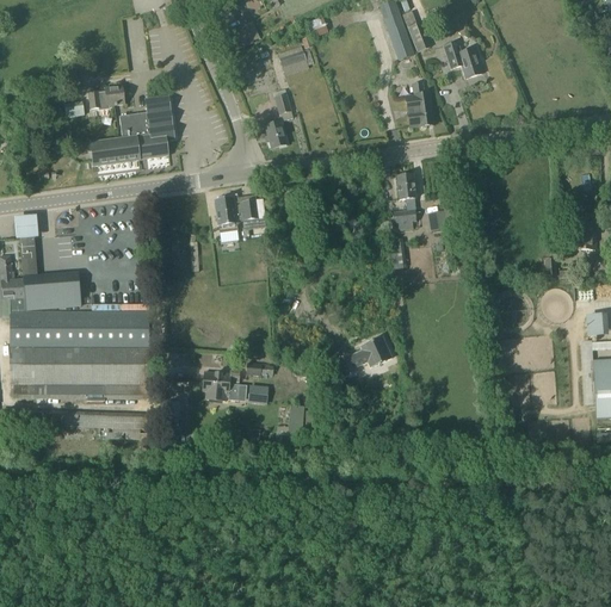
[(411,11),(401,14),(417,51),(429,47),(419,22),(415,24),(411,11)]
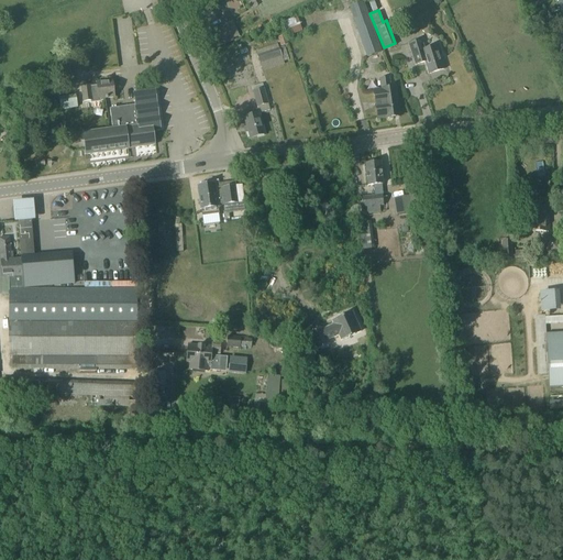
[(219,44),(233,37),(232,35),(239,33),(232,18),(211,26),(219,44)]
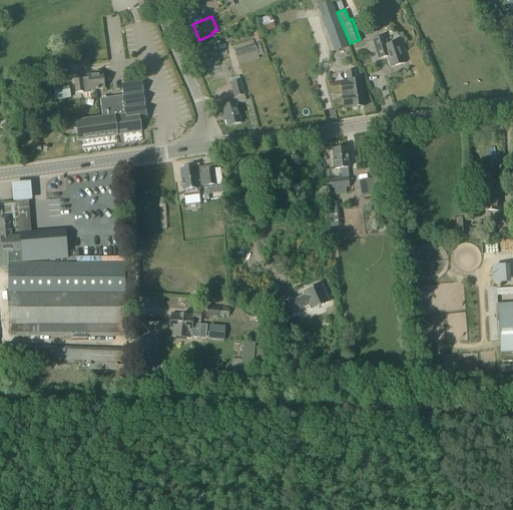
[(339,22),(327,26),(335,49),(346,45),(339,22)]
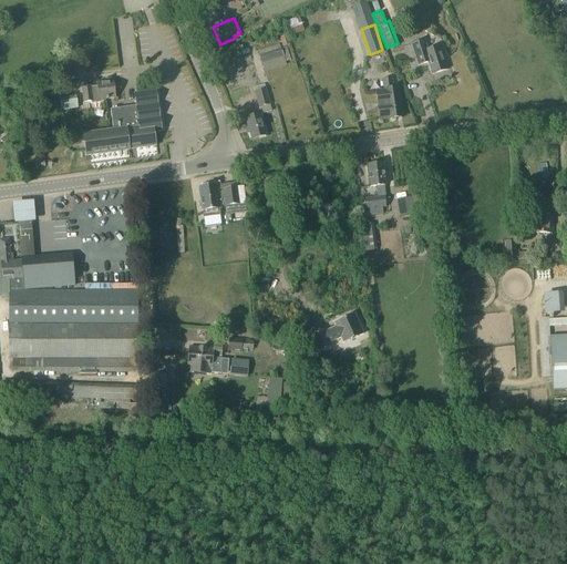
[(288,34),(280,37),(282,44),(290,42),(288,34)]
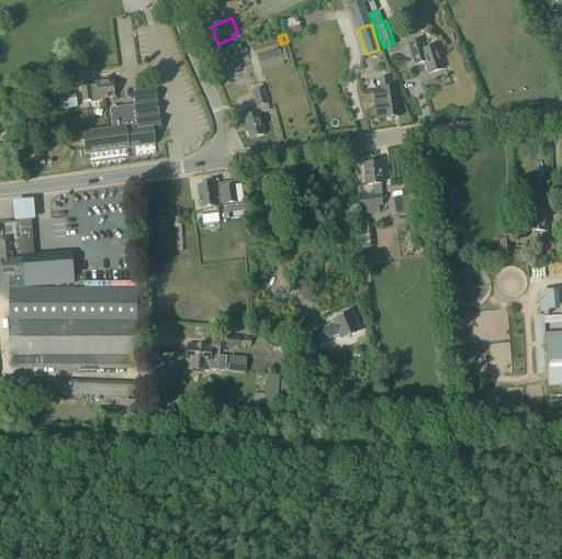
[(420,37),(407,42),(413,63),(424,59),(427,71),(444,66),(436,43),(423,47),(420,37)]
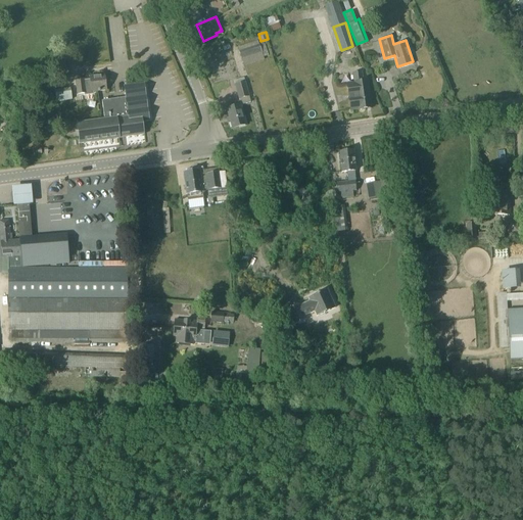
[(264,57),(257,39),(238,45),(244,64),(264,57)]
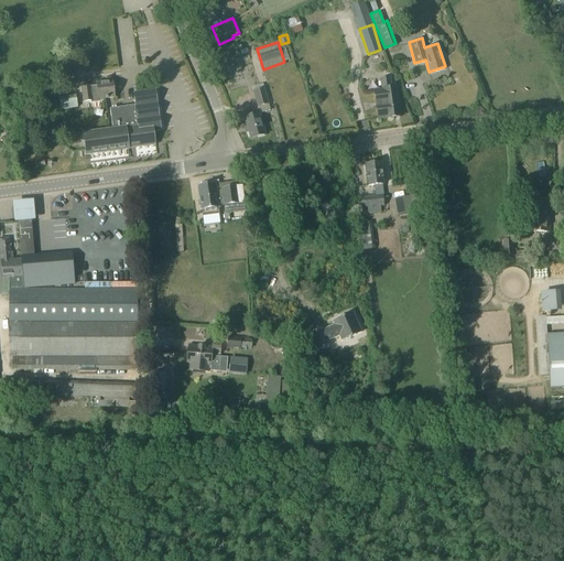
[(379,76),(380,87),(375,88),(378,117),(400,115),(397,86),(391,86),(390,75),(379,76)]
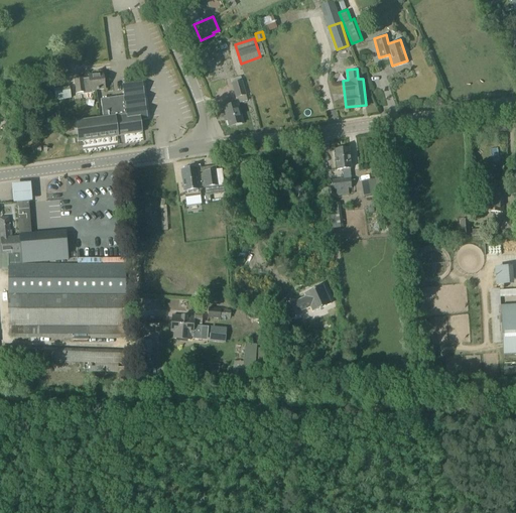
[(68,72),(53,74),(56,98),(71,97),(68,72)]
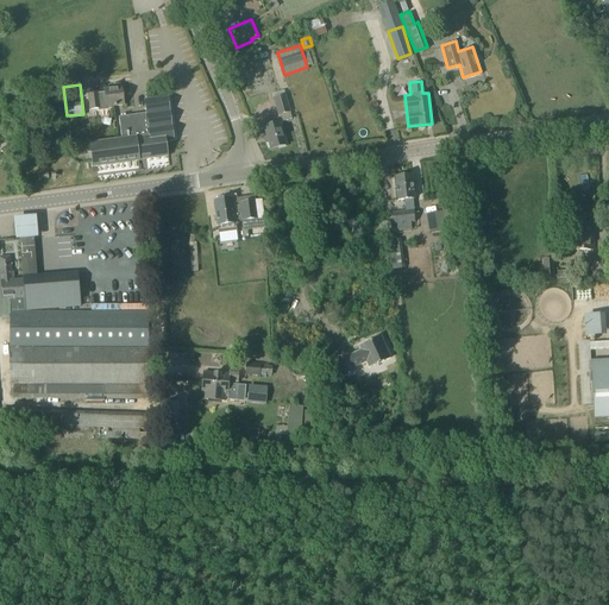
[(98,90),(88,92),(89,107),(98,106),(99,108),(108,107),(108,105),(123,102),(120,84),(104,86),(105,90),(98,92),(98,90)]
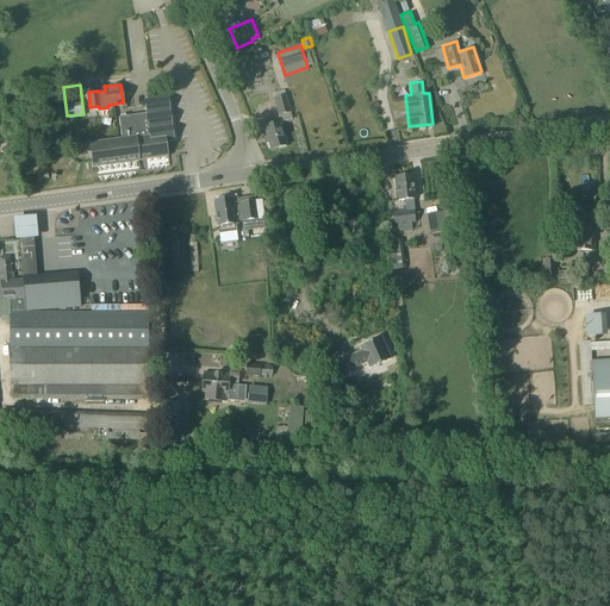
[(265,141),(268,139),(271,148),(287,143),(280,120),(292,117),(290,110),(291,110),(286,92),(273,97),(278,113),(280,119),(263,124),(266,133),(263,135),(265,141)]
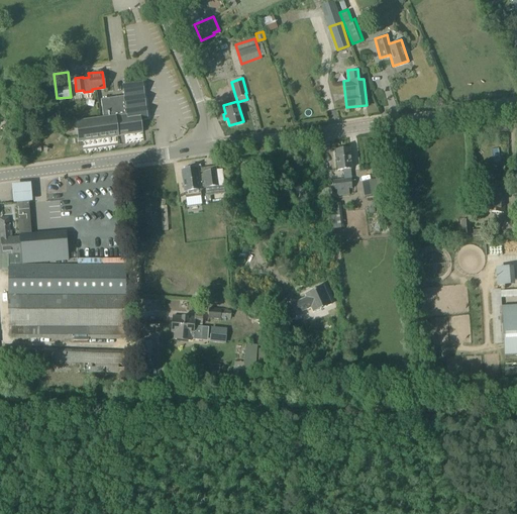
[(122,83),(124,94),(100,98),(103,116),(76,120),(79,139),(117,134),(116,134),(120,133),(142,130),(140,118),(146,117),(141,81),(122,83)]
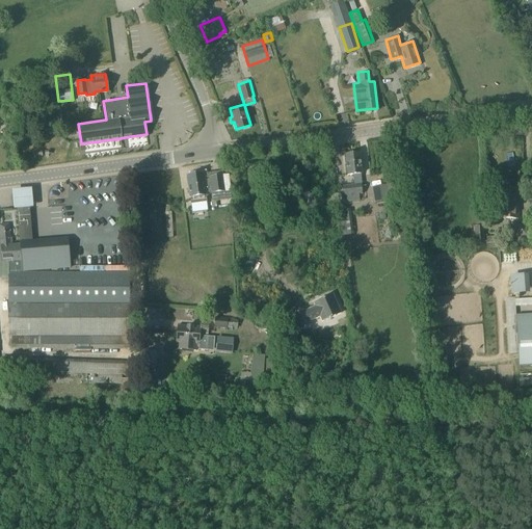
[(358,152),(345,153),(347,174),(352,173),(353,176),(353,182),(361,182),(362,182),(361,176),(362,176),(361,172),(362,172),(358,152)]
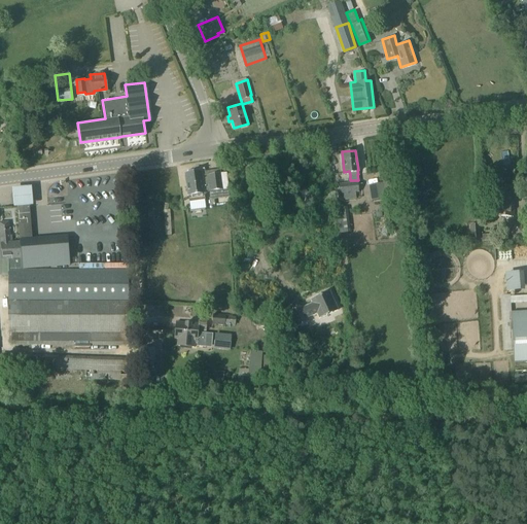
[(201,170),(184,172),(187,194),(188,194),(188,200),(204,198),(204,191),(204,190),(210,189),(211,197),(223,195),(222,190),(221,187),(222,187),(230,186),(227,171),(209,173),(209,169),(201,170)]
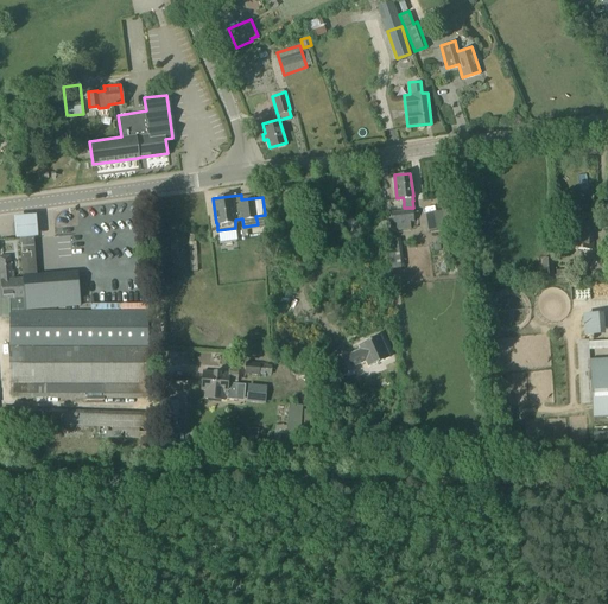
[(449,203),(441,204),(443,216),(454,215),(454,213),(453,202),(449,203)]
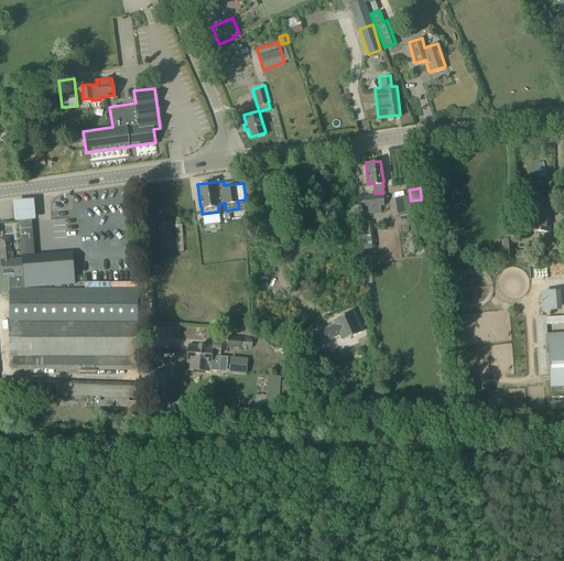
[(375,193),(361,195),(364,205),(367,205),(368,212),(381,211),(380,204),(383,203),(382,193),(375,193)]
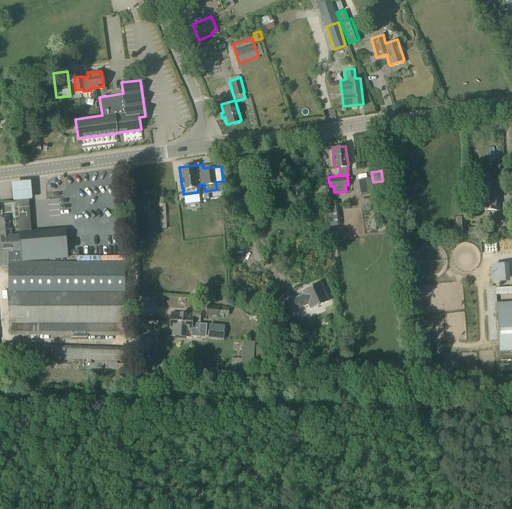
[(374,191),(371,176),(358,178),(360,193),(374,191)]
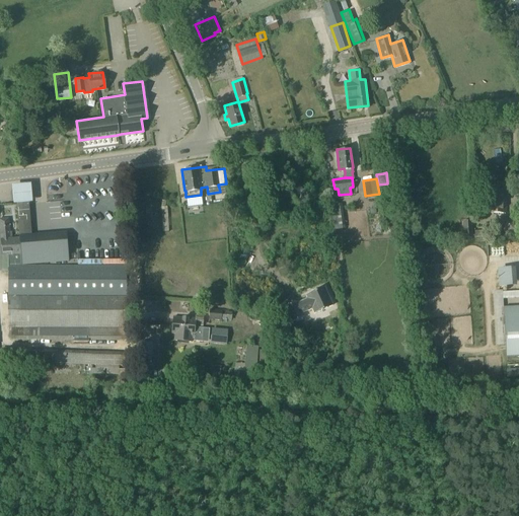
[(32,180),(13,181),(13,190),(14,201),(33,200),(32,188),(32,180)]
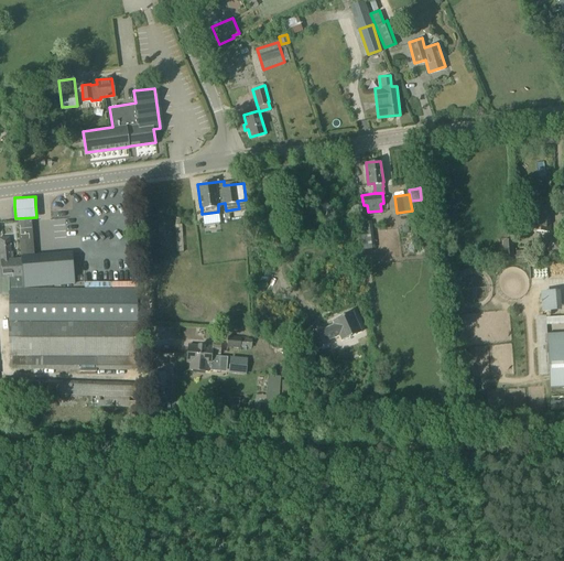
[(530,223),(533,223),(533,228),(545,229),(545,223),(550,223),(550,198),(530,198),(530,223)]
